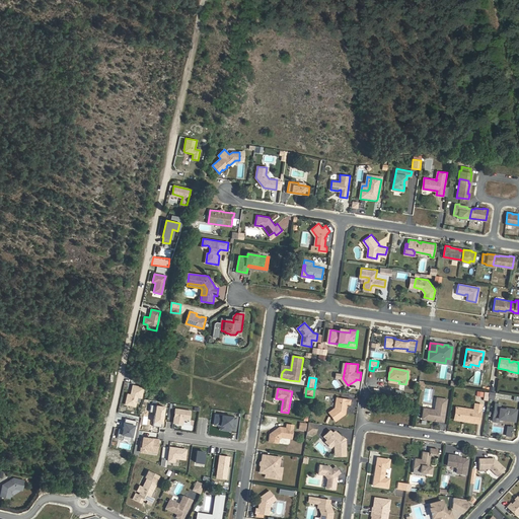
[(347,414),(349,403),(352,404),(353,399),(339,397),(338,408),(331,412),(338,421),(347,414)]
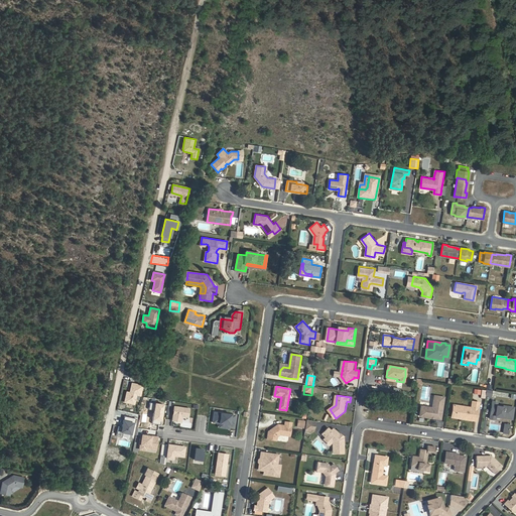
[(441,418),(444,396),(436,395),(434,397),(433,407),(423,406),(421,407),(420,415),(430,417),(431,416),(434,416),(435,418),(441,418)]
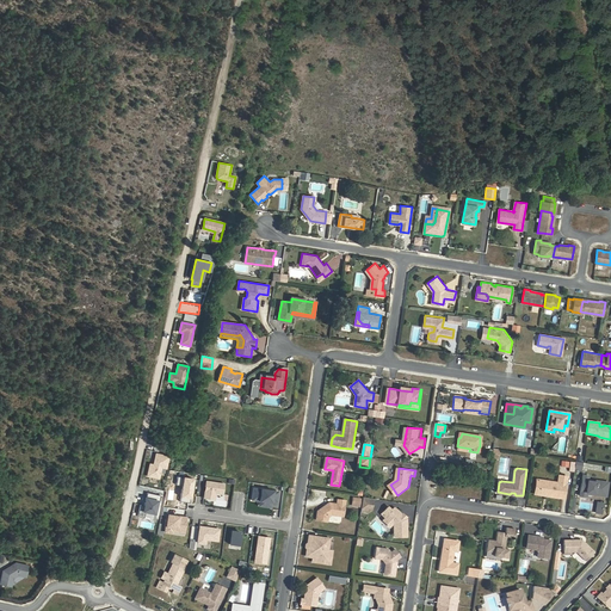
[(608,497),(610,482),(590,480),(591,476),(585,475),(584,480),(585,481),(585,485),(582,485),(581,497),(587,497),(588,493),(597,494),(597,495),(608,497)]
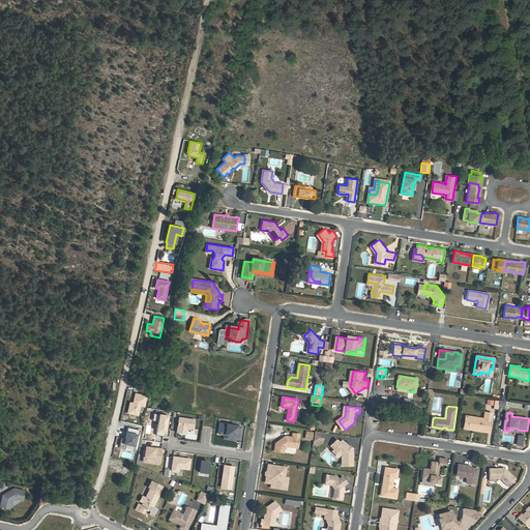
[(491,433),(493,414),(486,413),(486,419),(469,416),(467,427),(476,428),(475,431),(491,433)]
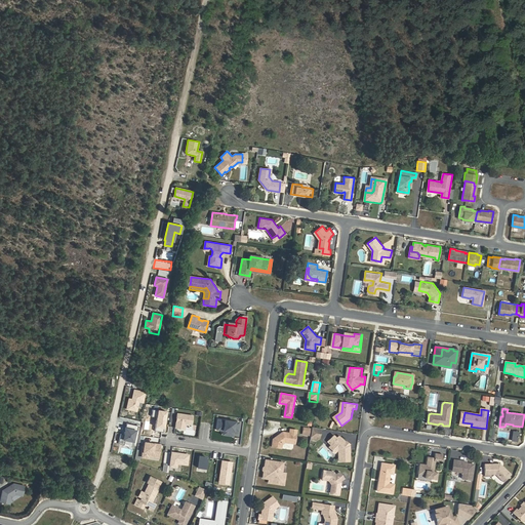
[(460,425),(471,427),(472,423),(462,422),(465,412),(462,412),(460,425)]
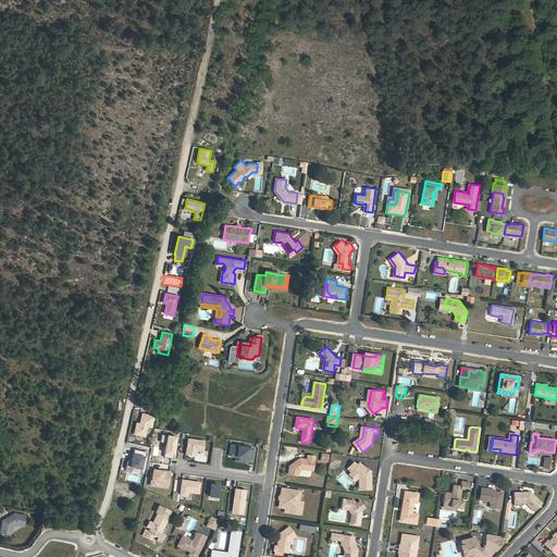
[(321,452),(319,461),(327,462),(329,454),(321,452)]
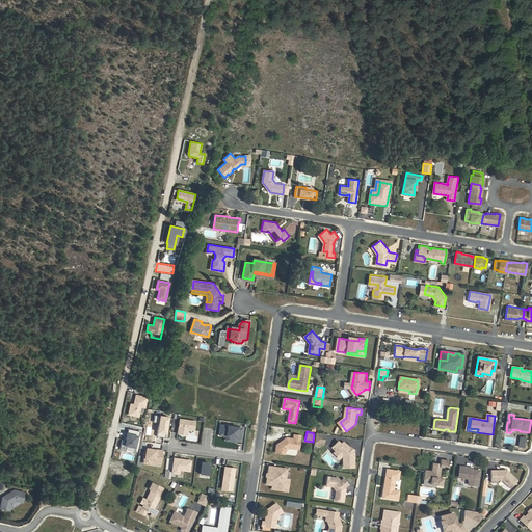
[(286,437),(276,445),(275,453),(285,455),(286,451),(289,449),(294,449),(295,446),(299,446),(300,436),(293,434),(293,439),(286,437)]
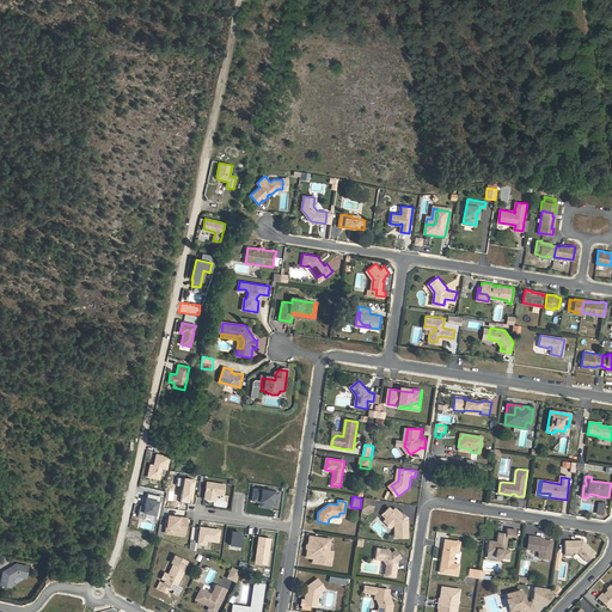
[(363,513),(369,514),(369,510),(372,512),(374,502),(365,501),(363,513)]
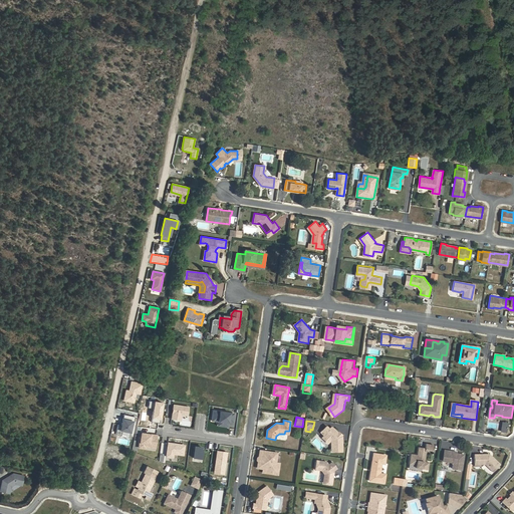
[(327,427),(322,433),(325,435),(326,435),(332,441),(333,442),(333,451),(333,452),(343,451),(343,437),(342,436),(341,436),(339,435),(339,433),(333,428),(332,428),(330,430),(327,427)]
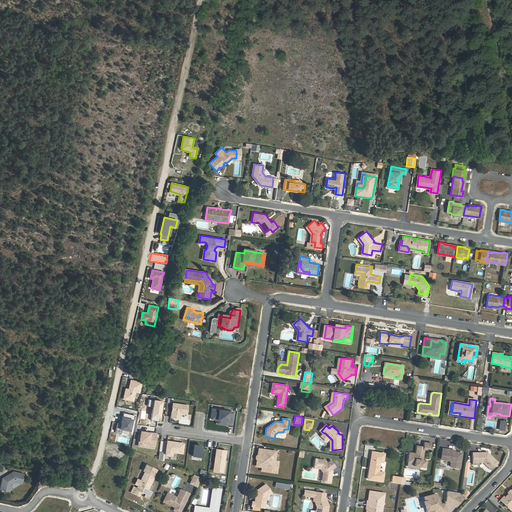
[(325,433),(322,436),(328,442),(331,439),(325,433)]
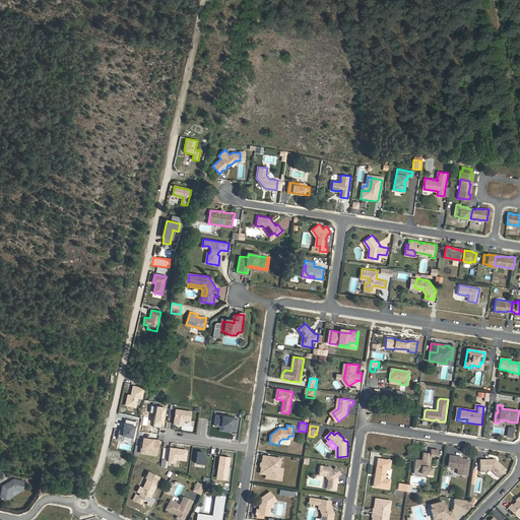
[(320,443),(316,447),(322,454),(326,451),(320,443)]
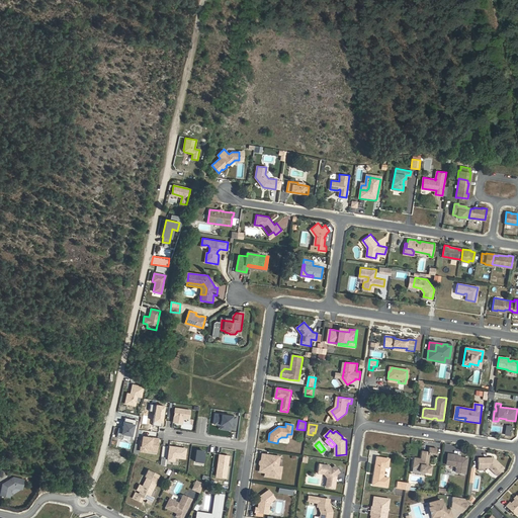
[(426,464),(427,454),(429,455),(435,455),(436,448),(428,447),(428,451),(421,450),(420,458),(414,457),(412,468),(419,468),(419,471),(431,473),(432,465),(428,465),(426,464)]
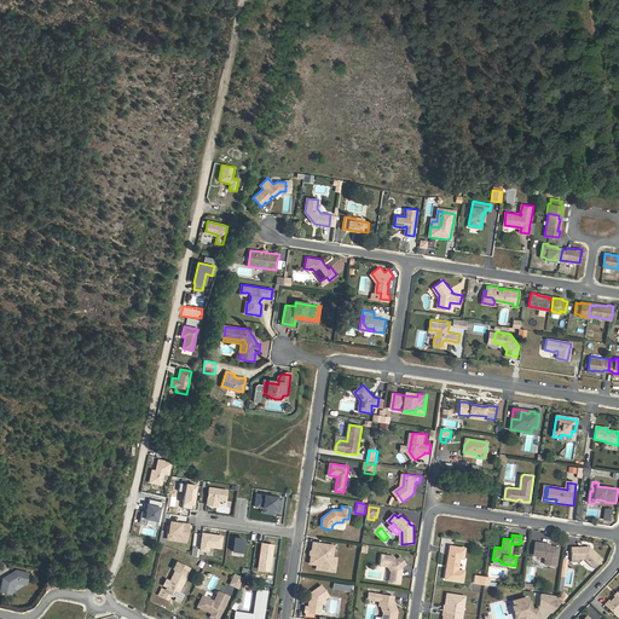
[(313,543),(312,550),(313,551),(313,555),(311,556),(310,563),(317,565),(328,566),(331,563),(333,557),(334,547),(313,543)]
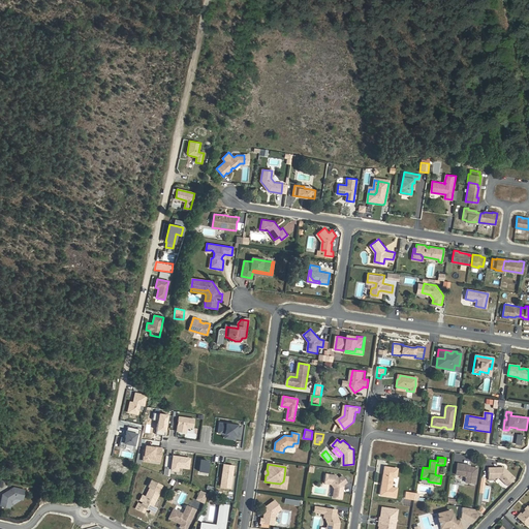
[(465,465),(457,464),(456,474),(464,476),(466,478),(465,483),(474,484),(477,468),(469,467),(467,468),(466,468),(465,466),(465,465)]
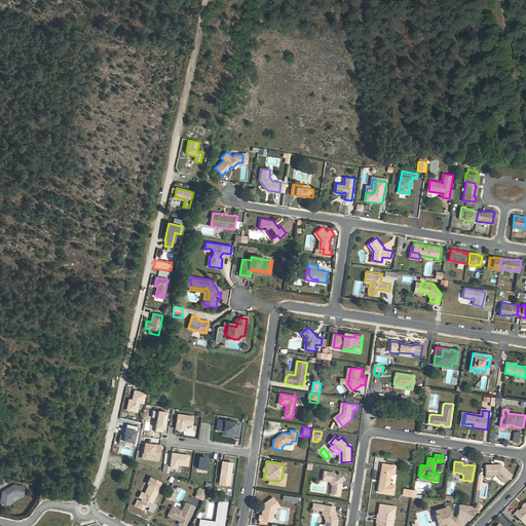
[(390,475),(393,476),(395,466),(382,464),(378,493),(392,495),(395,486),(388,485),(390,475)]
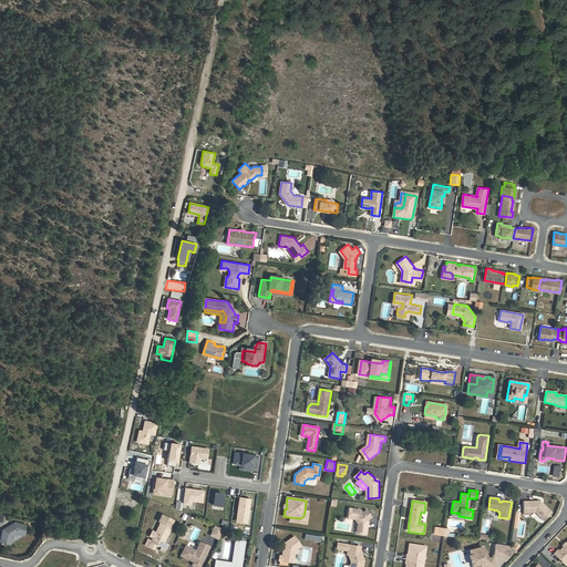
[(539,501),(523,501),(523,508),(529,508),(529,512),(535,512),(544,521),(552,512),(543,504),(542,504),(540,503),(540,501),(539,501)]
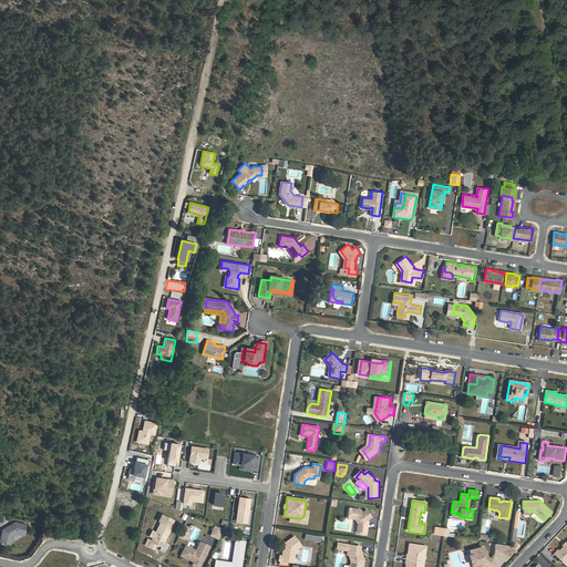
[(360,511),(349,508),(347,518),(354,519),(357,523),(360,527),(359,535),(367,536),(369,522),(368,521),(372,517),(367,511),(362,513),(360,511)]
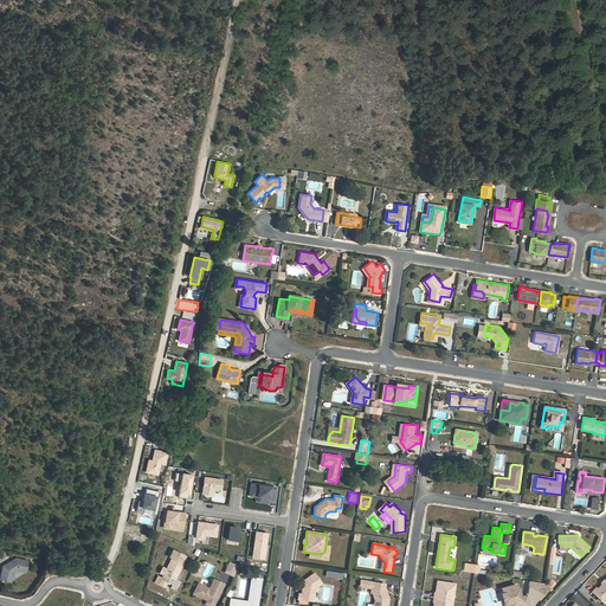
[(326,546),(324,552),(321,554),(310,553),(310,558),(329,560),(330,547),(326,546)]
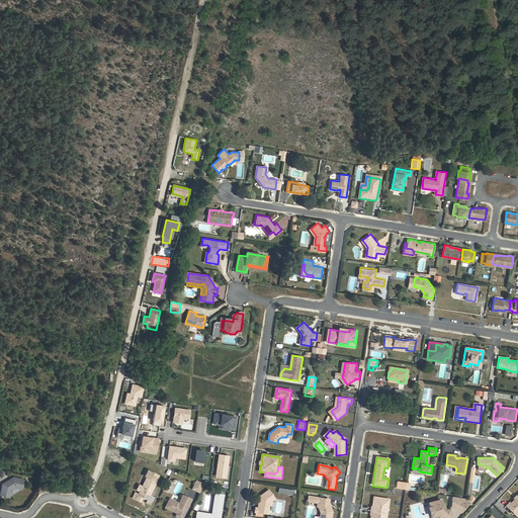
[(158,479),(148,472),(145,479),(147,480),(142,489),(140,494),(138,497),(135,495),(133,500),(140,505),(143,500),(147,502),(146,505),(150,507),(154,501),(150,499),(157,485),(155,484),(158,479)]
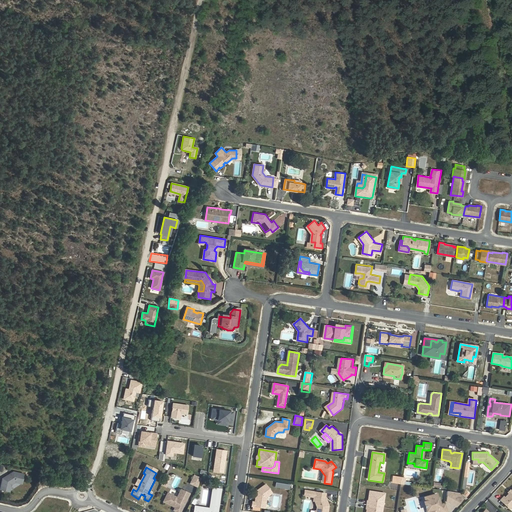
[(5,480),(2,491),(12,494),(13,487),(17,484),(24,486),(26,476),(15,474),(13,475),(13,476),(12,477),(10,477),(5,480)]
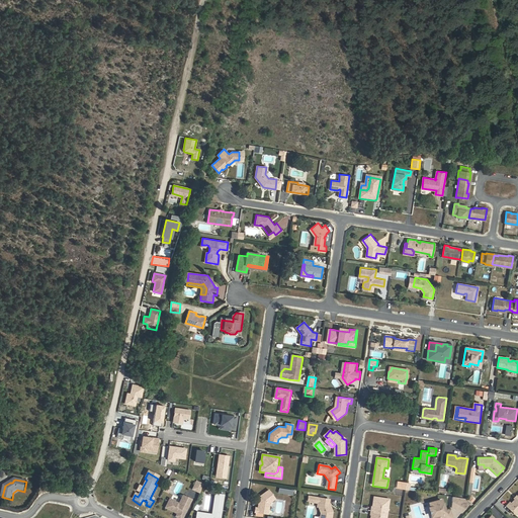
[(196,482),(192,490),(199,493),(203,485),(196,482)]
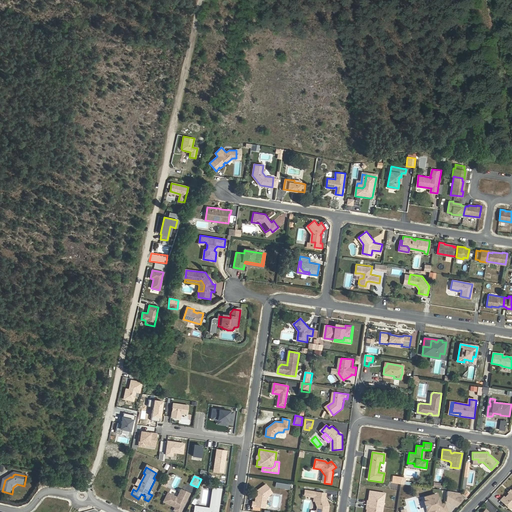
[(161,485),(166,487),(169,480),(165,478),(161,485)]
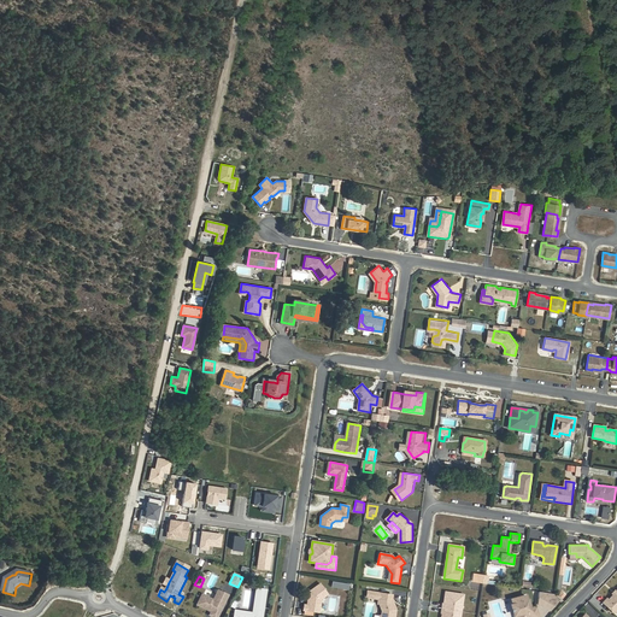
[(304,605),(303,611),(313,612),(315,609),(317,607),(321,607),(322,600),(329,594),(321,585),(319,585),(309,592),(307,606),(304,605)]
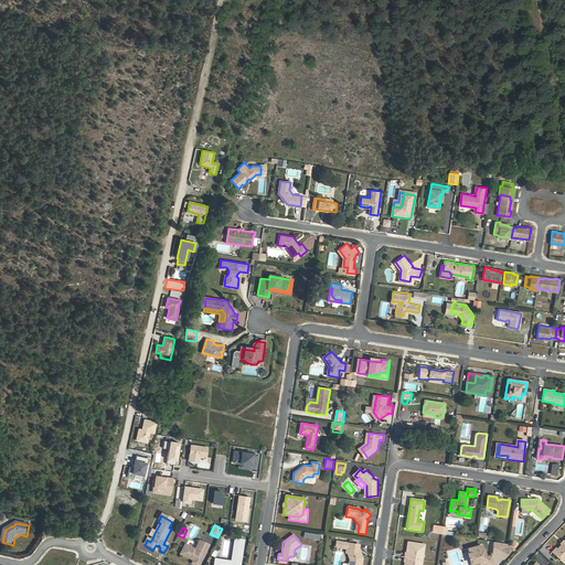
[(240,564),(244,541),(233,540),(230,563),(213,561),(212,564),(240,564)]
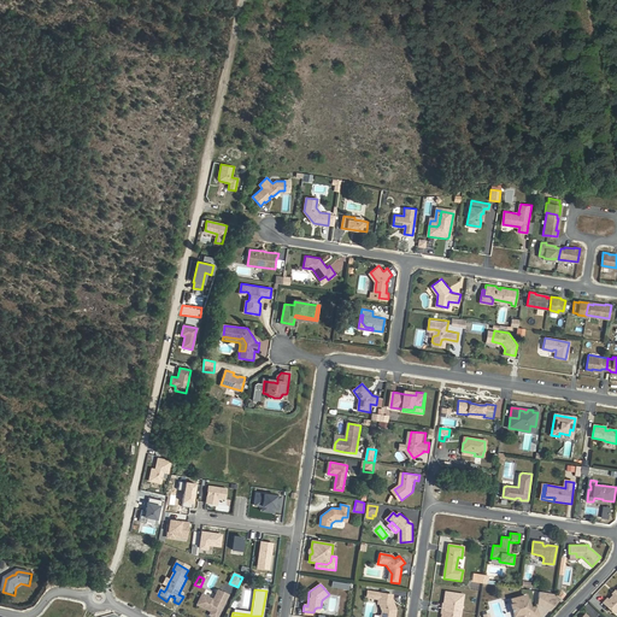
[(607,598),(604,601),(611,609),(613,605),(616,607),(616,589),(616,591),(613,593),(609,599),(607,598)]
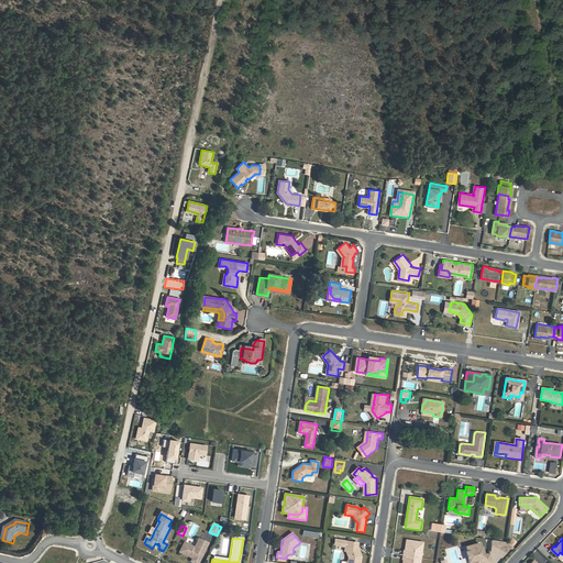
[(198,562),(208,544),(199,540),(195,549),(185,543),(179,553),(188,556),(189,556),(192,559),(192,560),(190,562),(191,562),(198,562)]
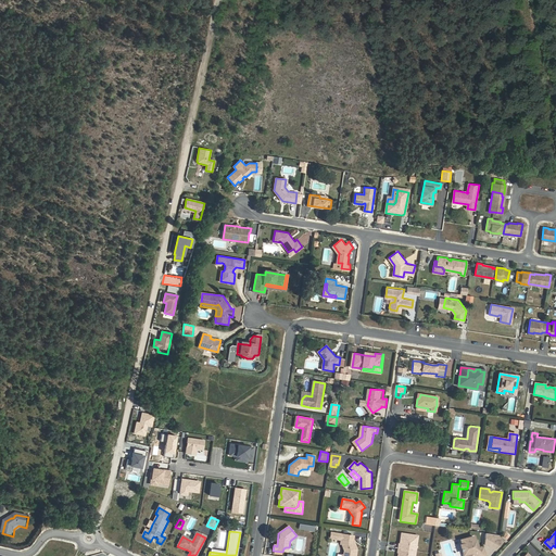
[(342,534),(331,533),(330,539),(341,540),(340,544),(340,545),(342,545),(344,545),(346,551),(345,555),(343,555),(342,555),(341,555),(355,555),(356,550),(354,543),(353,544),(353,542),(353,541),(353,536),(342,534)]
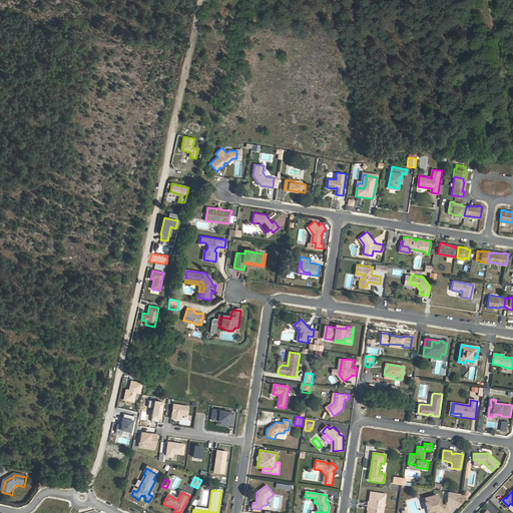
[(449,501),(459,506),(466,498),(462,494),(449,492),(449,501)]
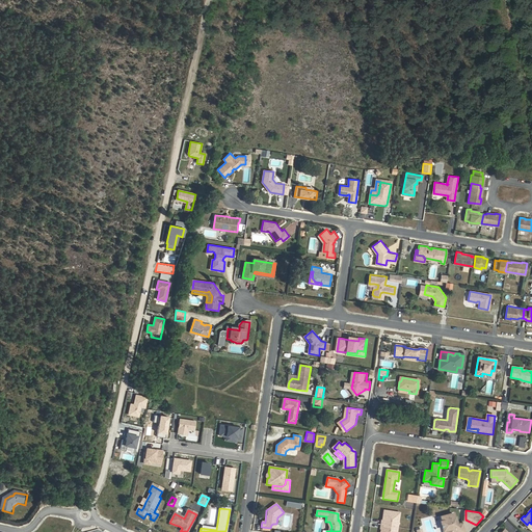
[(395,524),(398,523),(399,513),(383,511),(382,521),(381,521),(380,525),(395,527),(395,524)]
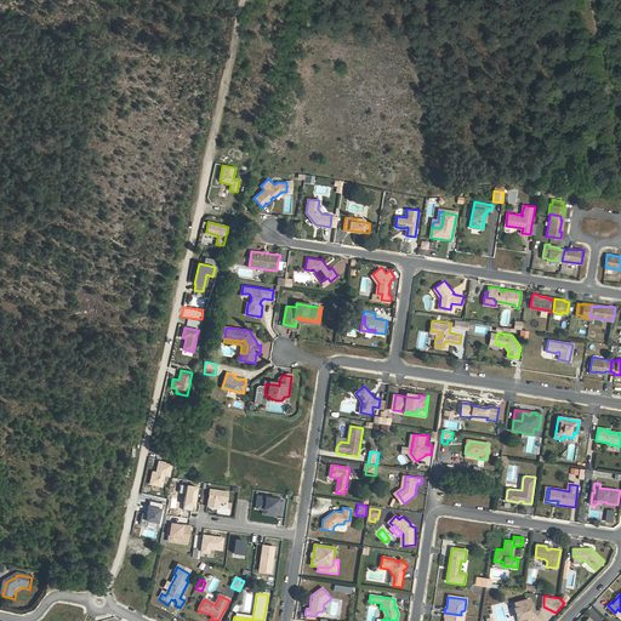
[(540,620),(539,613),(533,614),(529,600),(518,603),(519,608),(517,608),(519,619),(522,617),(523,620),(540,620)]
